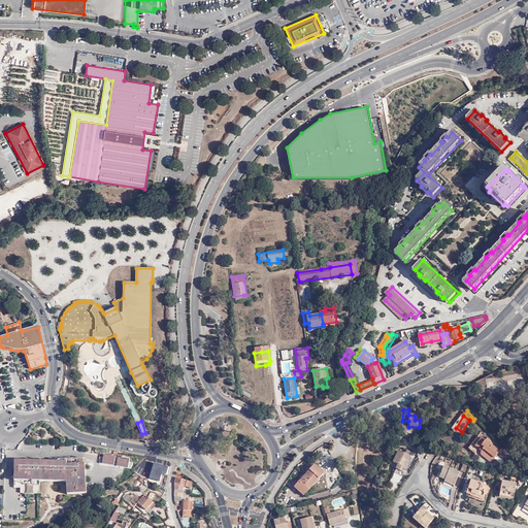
[(496,454),(498,451),(477,434),(467,448),(473,453),(475,451),(490,461),(496,454)]
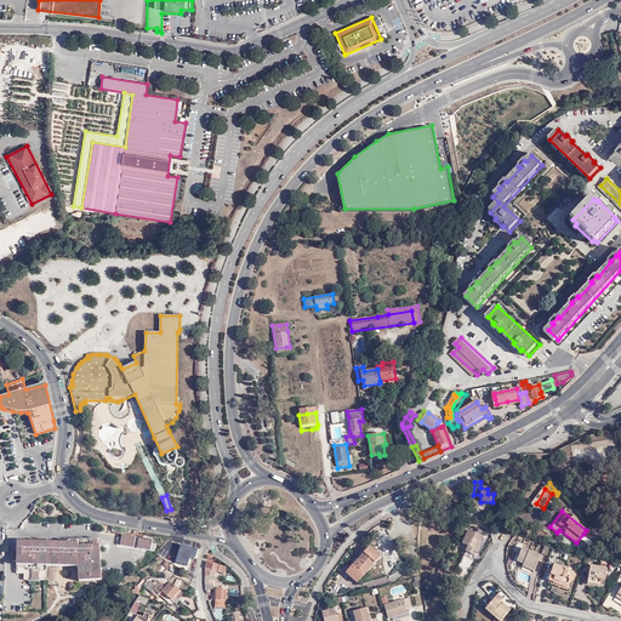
[(588,527),(586,530),(584,534),(591,540),(594,535),(594,530),(588,527)]
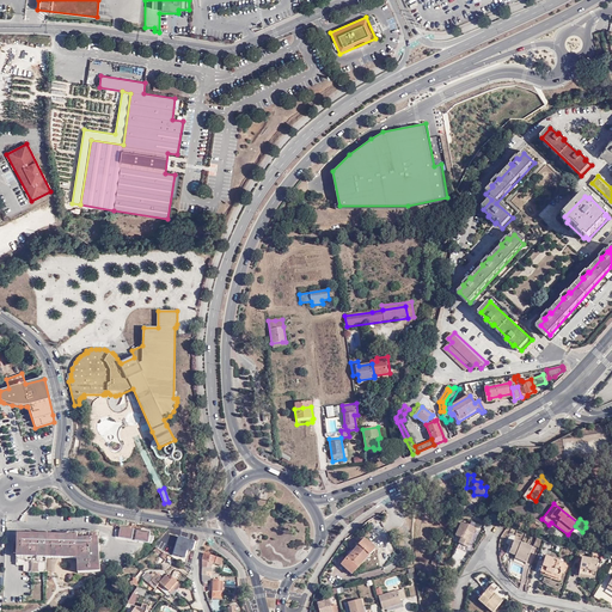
[(463,524),(457,536),(461,539),(459,544),(467,548),(476,528),(469,525),(467,526),(463,524)]
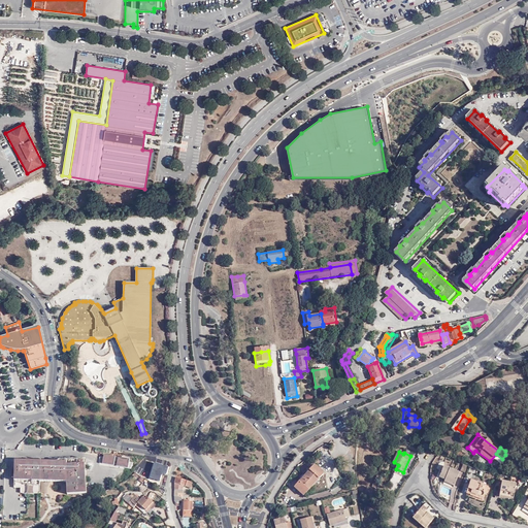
[(100,463),(113,466),(116,457),(109,456),(109,457),(103,457),(99,458),(100,463)]
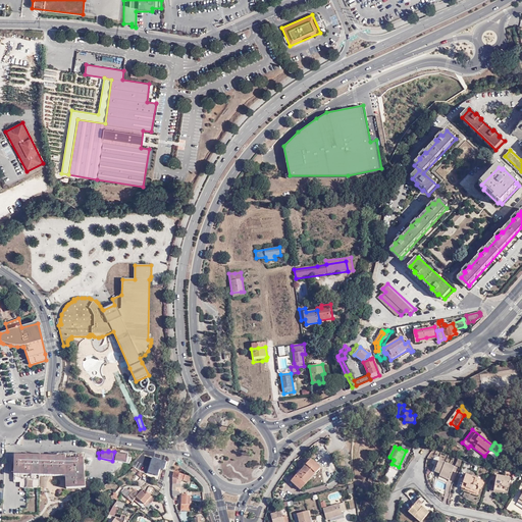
[(122,454),(116,453),(115,462),(129,464),(132,458),(127,457),(122,455),(122,454)]
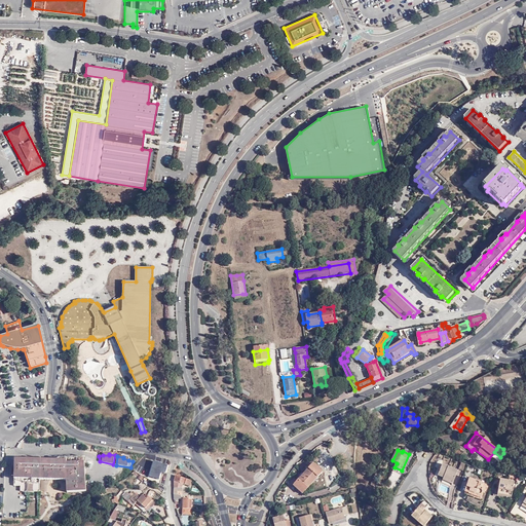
[(60,459),(60,460),(41,460),(41,459),(26,457),(26,459),(14,459),(14,468),(11,468),(11,476),(14,476),(14,486),(21,486),(21,492),(26,493),(33,495),(33,492),(40,492),(40,480),(66,481),(67,493),(86,492),(84,458),(60,459)]
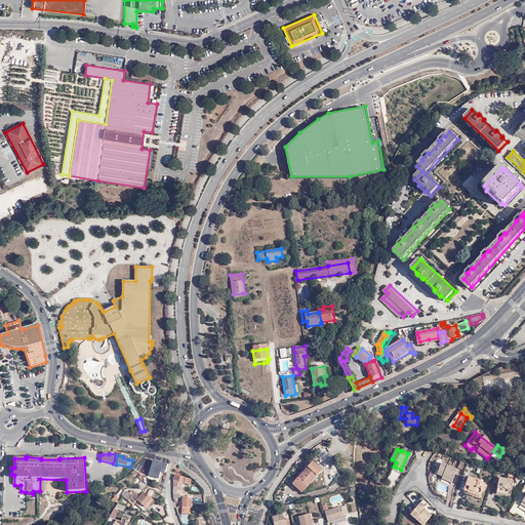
[(161,471),(164,472),(165,472),(168,465),(154,460),(150,475),(154,476),(153,477),(159,479),(160,474),(161,471)]
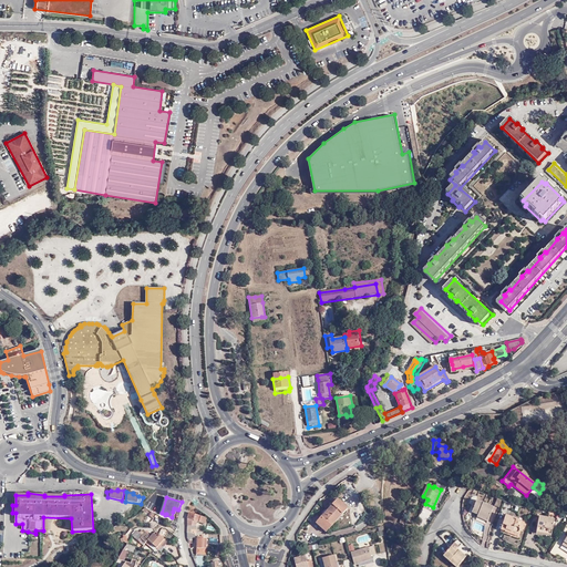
[(347,507),(337,498),(325,514),(316,524),(327,532),(329,529),(347,507)]
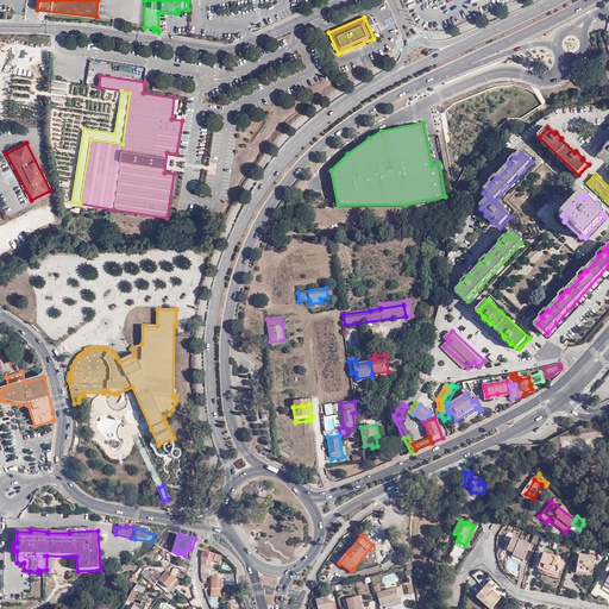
[(514,553),(526,557),(531,545),(513,538),(508,551),(514,553)]
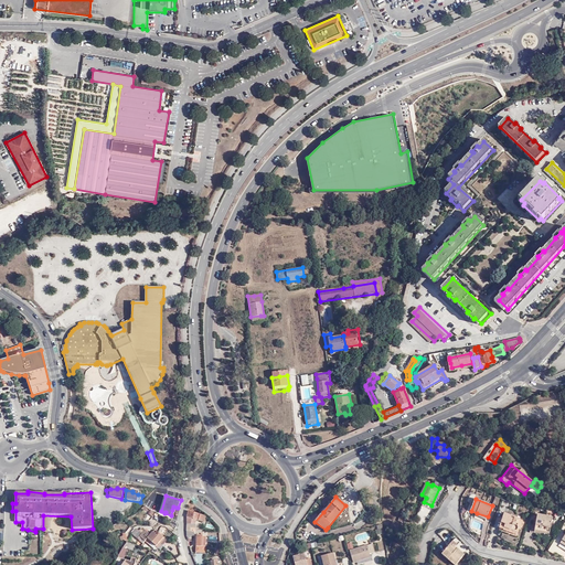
[(144,504),(140,509),(152,518),(155,513),(144,504)]
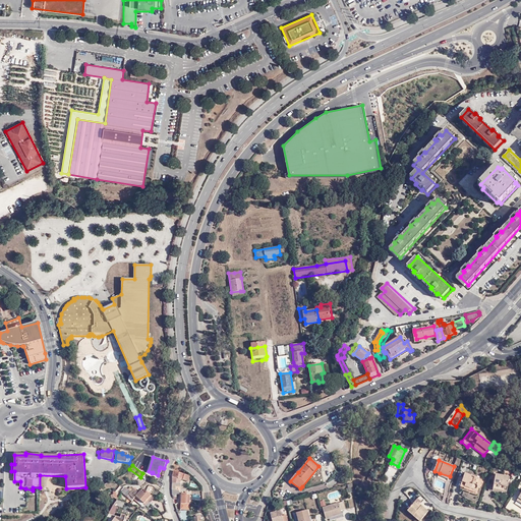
[(188,482),(190,477),(178,473),(178,474),(174,473),(173,474),(172,478),(172,490),(180,491),(180,481),(180,479),(188,482)]
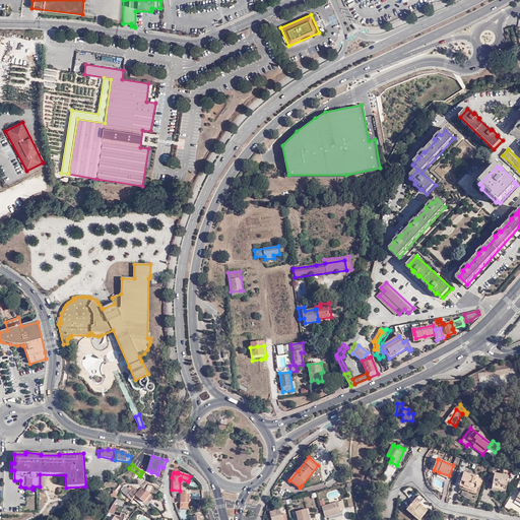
[(477,483),(479,477),(474,476),(471,475),(465,472),(460,484),(464,486),(464,488),(470,490),(471,488),(474,489),(477,488),(478,484),(477,483)]
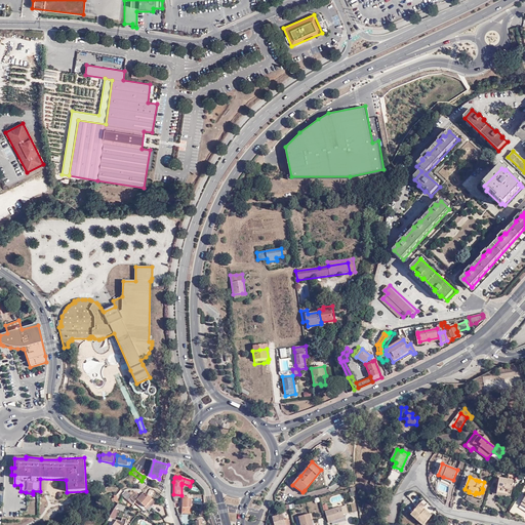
[(510,495),(513,481),(499,479),(496,492),(510,495)]
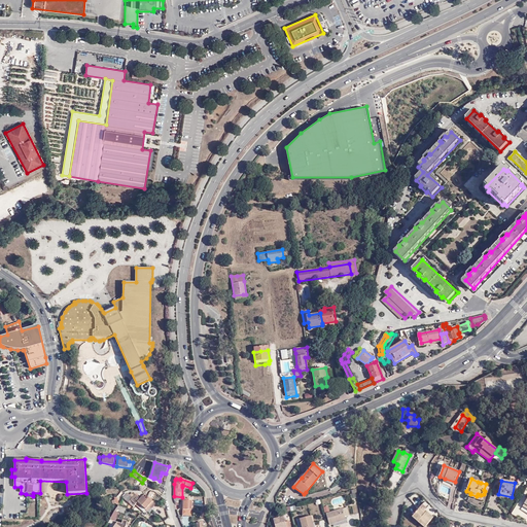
[(357,489),(350,490),(351,499),(358,498),(357,489)]
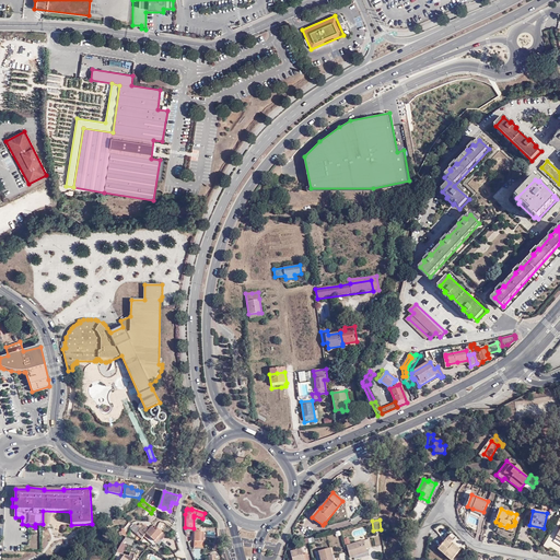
[(155,532),(151,527),(149,531),(143,526),(142,527),(139,525),(138,526),(132,532),(136,535),(141,539),(143,537),(146,535),(150,538),(154,541),(155,541),(158,538),(162,534),(162,533),(158,529),(155,532)]
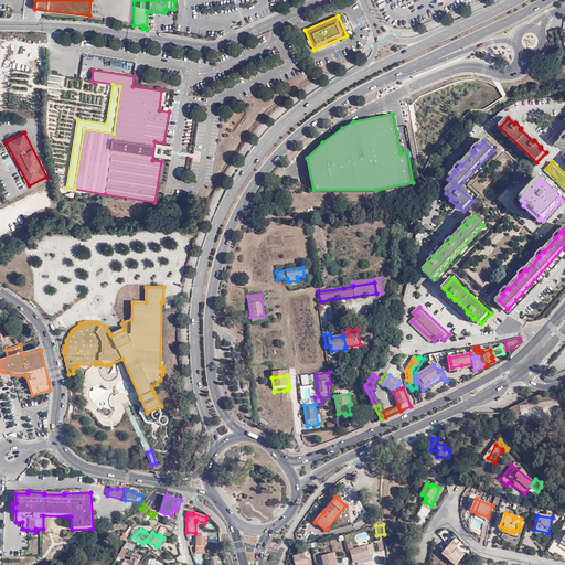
[(202,536),(198,535),(195,553),(204,554),(205,554),(206,547),(203,546),(203,545),(203,542),(202,542),(202,539),(202,536)]
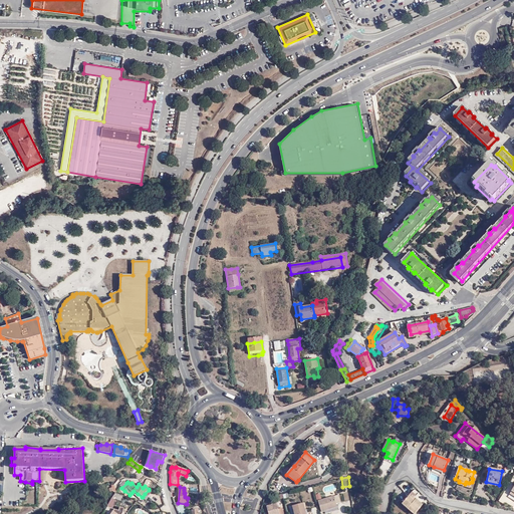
[(341,494),(344,501),(351,499),(349,491),(341,494)]
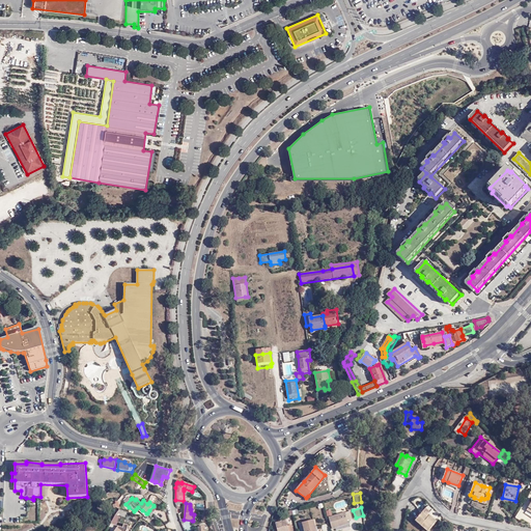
[(429,515),(423,511),(416,520),(427,530),(437,521),(430,514),(429,515)]
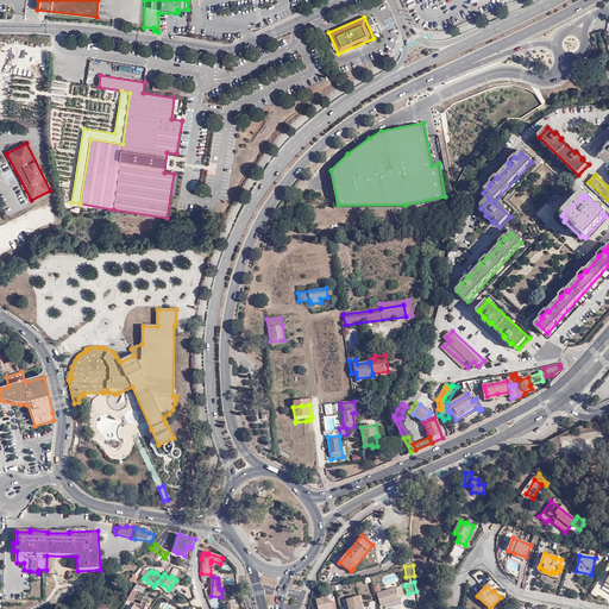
[(380,607),(399,602),(397,598),(395,590),(377,595),(380,607)]
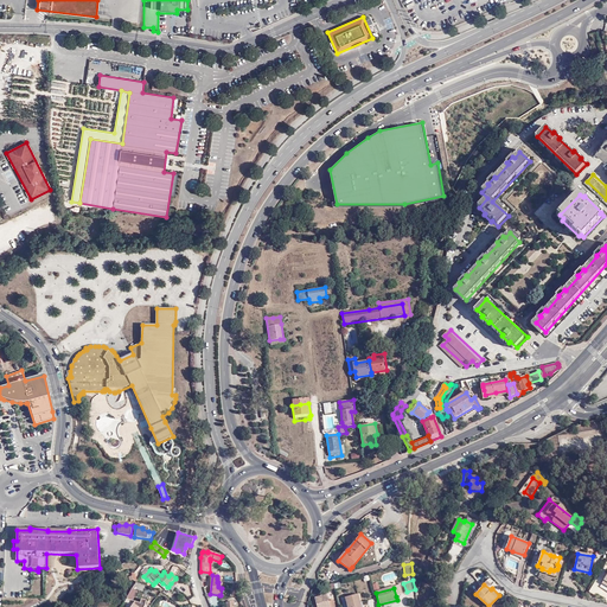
[(133,589),(127,598),(128,598),(128,599),(133,601),(138,593),(133,590),(133,589)]
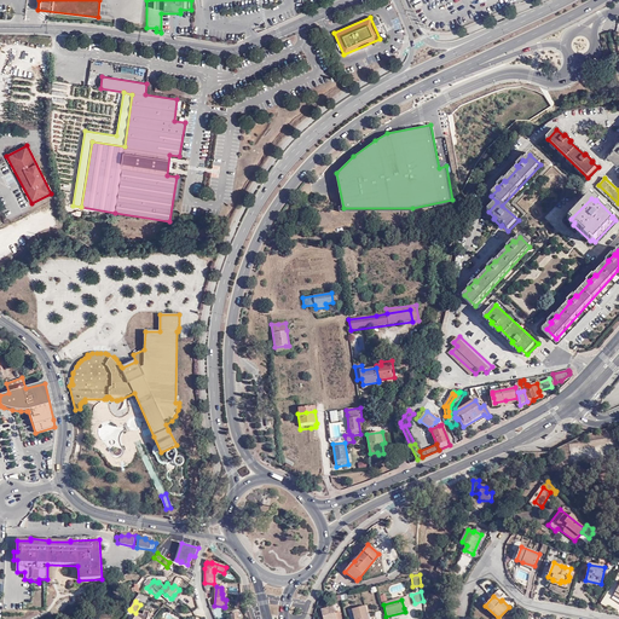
[(336,618),(335,615),(334,607),(320,611),(322,618),(336,618)]
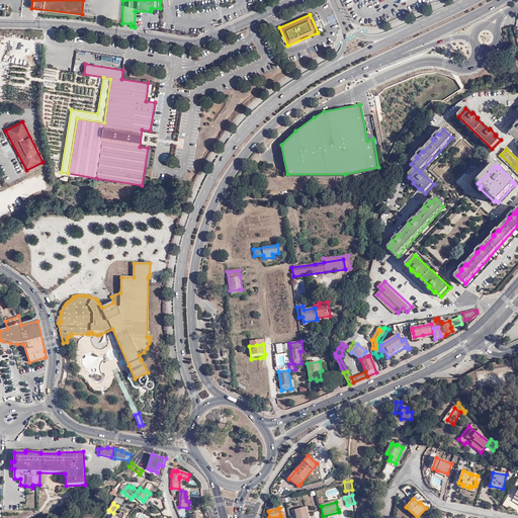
[(308,517),(306,509),(295,512),(296,517),(308,517)]
